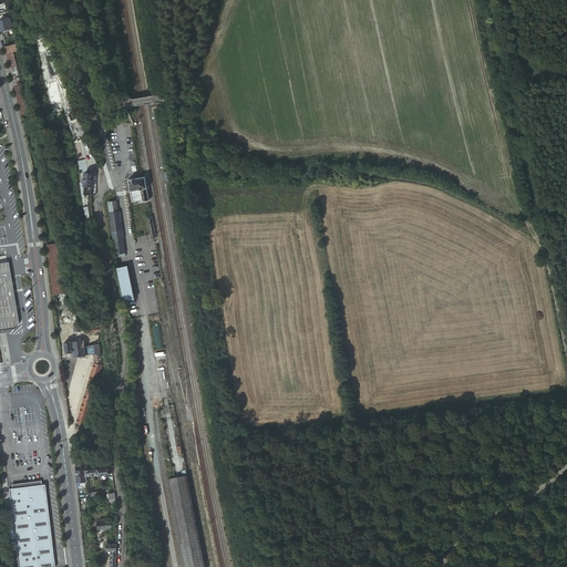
[(0,20),(0,22),(2,31),(17,28),(20,27),(18,16),(10,18),(10,17),(6,19),(0,20)]
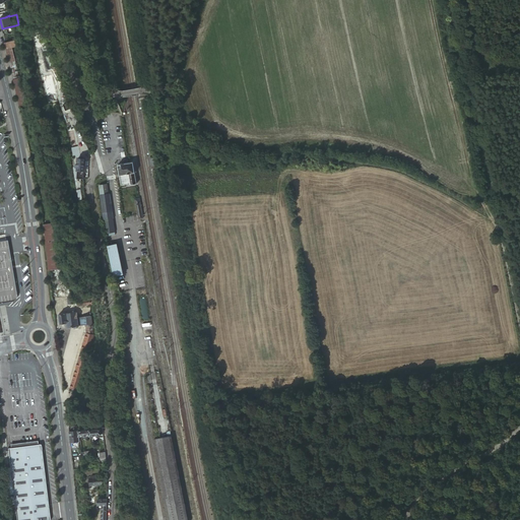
[(16,41),(23,38),(21,30),(14,33),(16,41)]
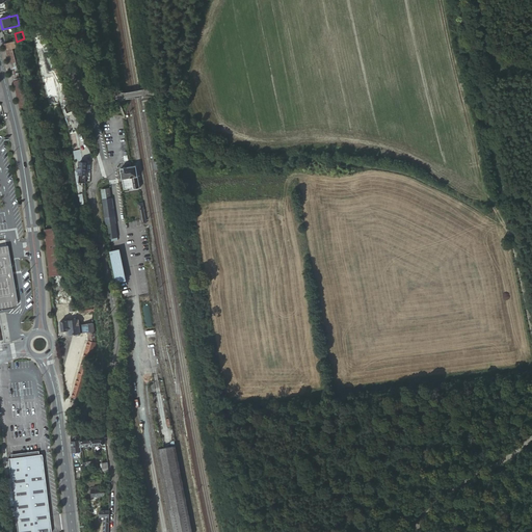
[(21,108),(29,106),(24,80),(32,78),(26,46),(24,38),(17,42),(15,42),(4,45),(21,108)]
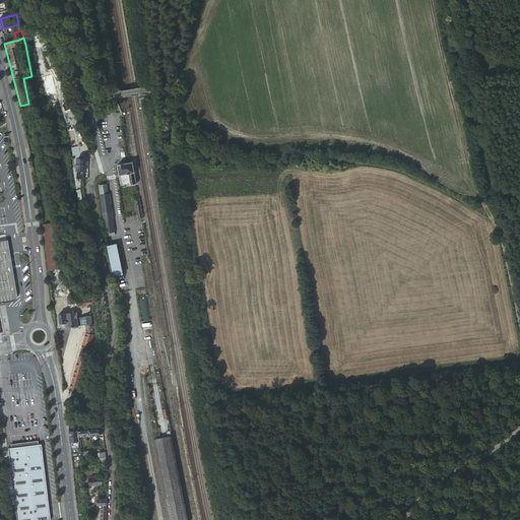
[(77,178),(84,178),(85,158),(78,158),(78,161),(77,163),(76,163),(75,167),(78,167),(77,178)]
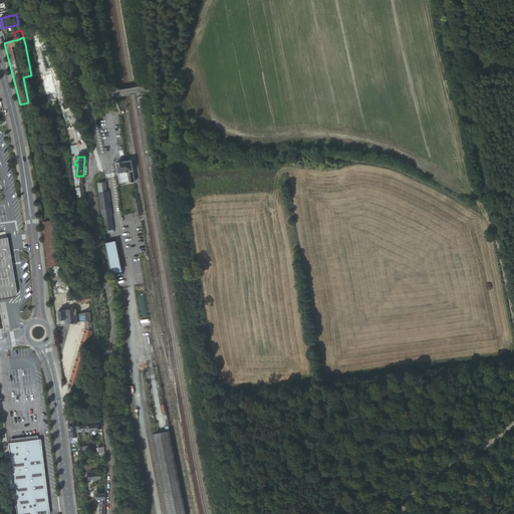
[(133,161),(126,161),(119,162),(116,163),(117,173),(118,173),(134,171),(133,164),(133,161)]
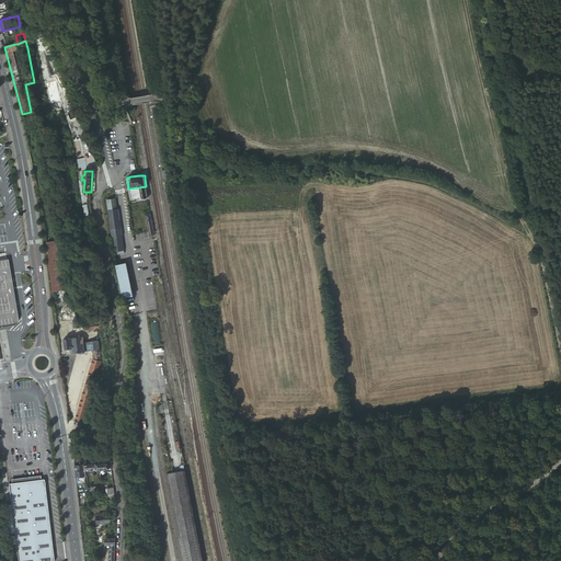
[(148,198),(146,186),(129,189),(132,199),(139,198),(139,199),(148,198)]
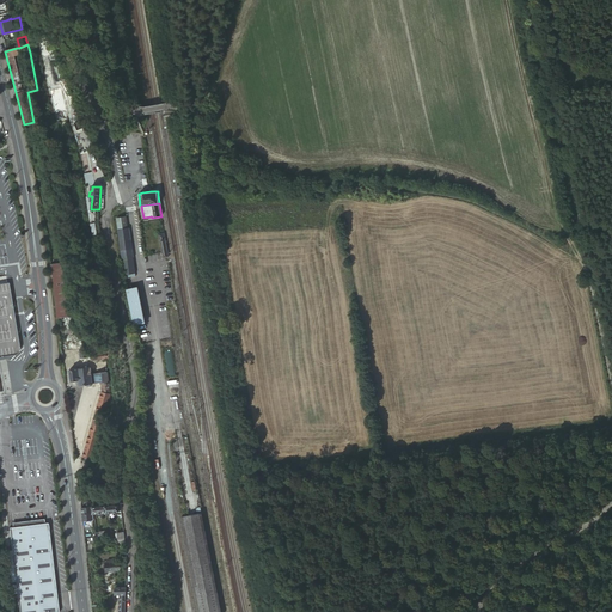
[(134,257),(129,230),(120,231),(123,258),(134,257)]
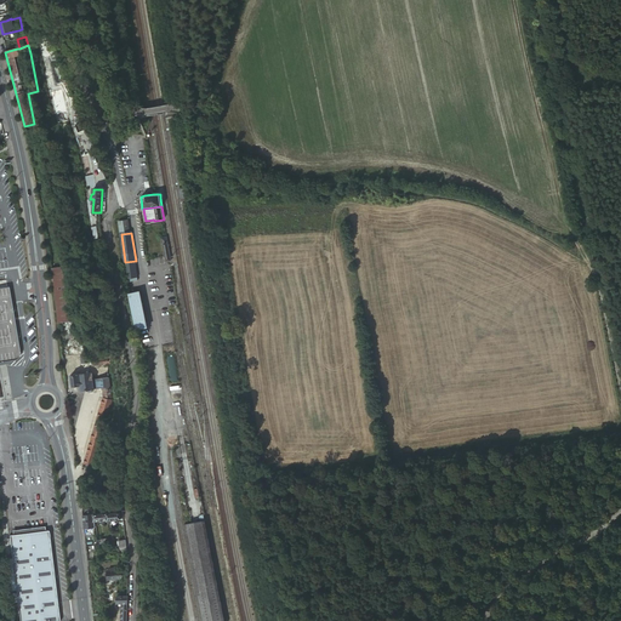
[(171,261),(167,238),(161,239),(165,257),(165,262),(170,261),(171,261)]
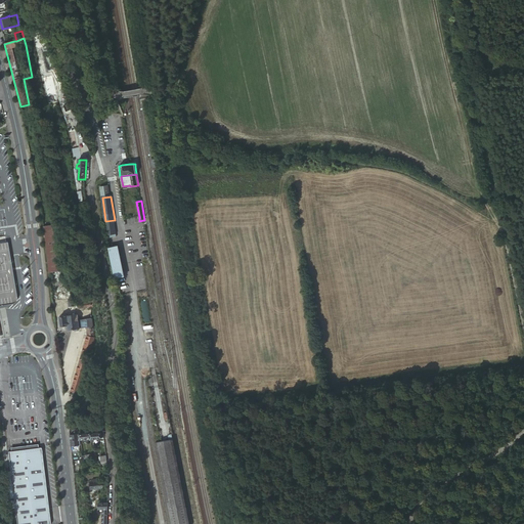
[(57,224),(48,225),(55,271),(64,270),(62,259),(60,239),(57,224)]
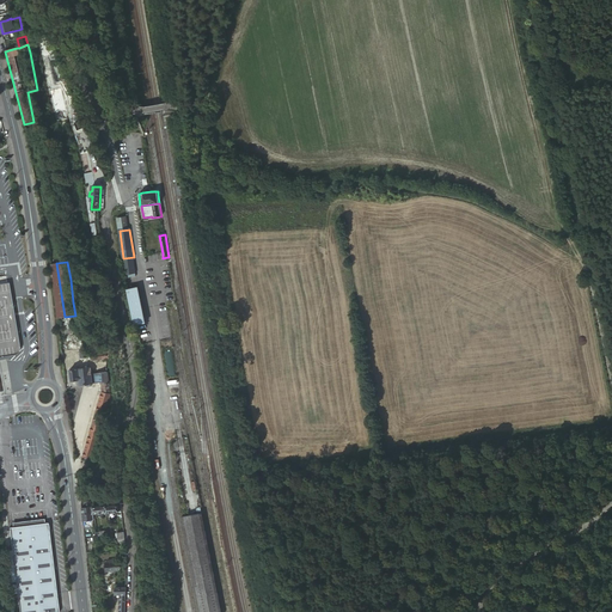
[(56,263),(51,264),(54,277),(59,318),(65,317),(56,263)]
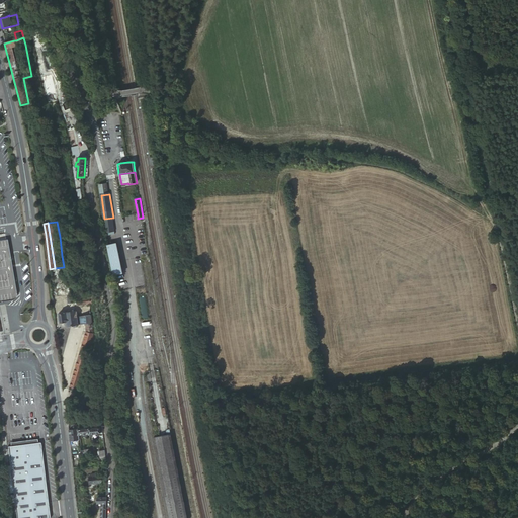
[(124,274),(117,244),(109,245),(115,275),(124,274)]
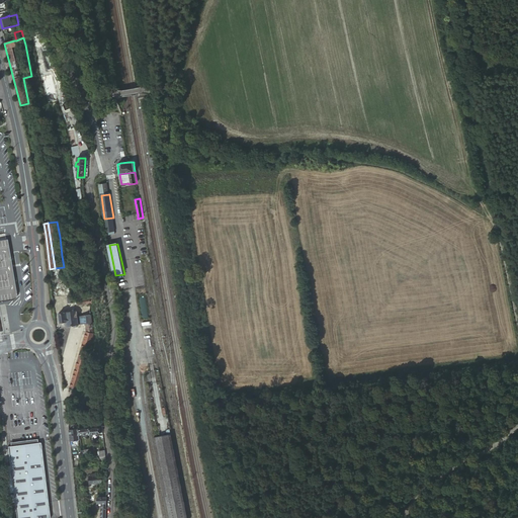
[(64,267),(55,268),(60,304),(69,301),(67,283),(64,267)]
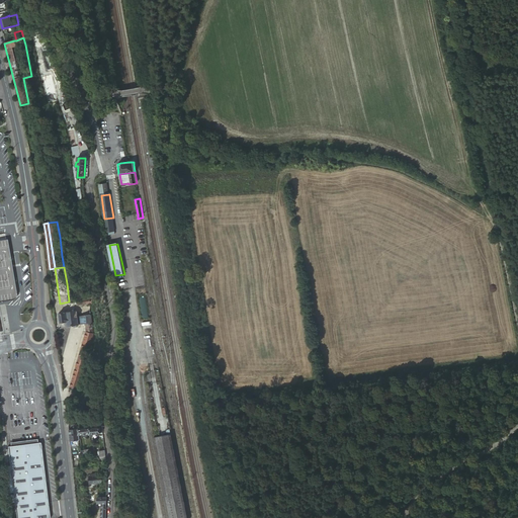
[(62,309),(55,311),(56,314),(59,314),(61,323),(67,322),(68,326),(75,325),(76,326),(77,326),(78,325),(86,324),(86,332),(81,352),(75,372),(71,386),(72,387),(71,391),(77,392),(93,334),(89,305),(92,305),(92,298),(83,299),(82,295),(77,295),(77,297),(76,297),(76,300),(77,305),(71,306),(71,308),(72,312),(71,312),(70,312),(63,313),(62,309)]
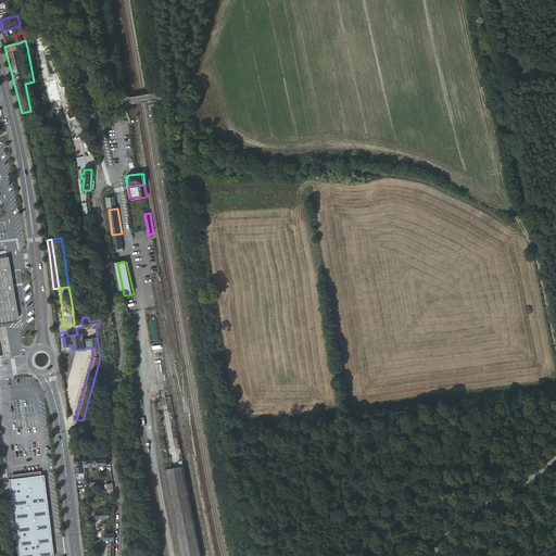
[(64,326),(58,326),(59,333),(66,331),(76,330),(76,328),(83,327),(81,323),(79,323),(74,324),(64,326)]
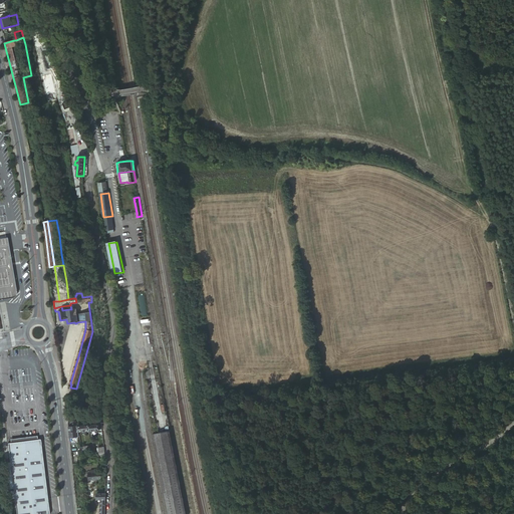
[(68,367),(74,369),(80,349),(73,347),(70,346),(60,343),(63,369),(67,370),(68,367)]
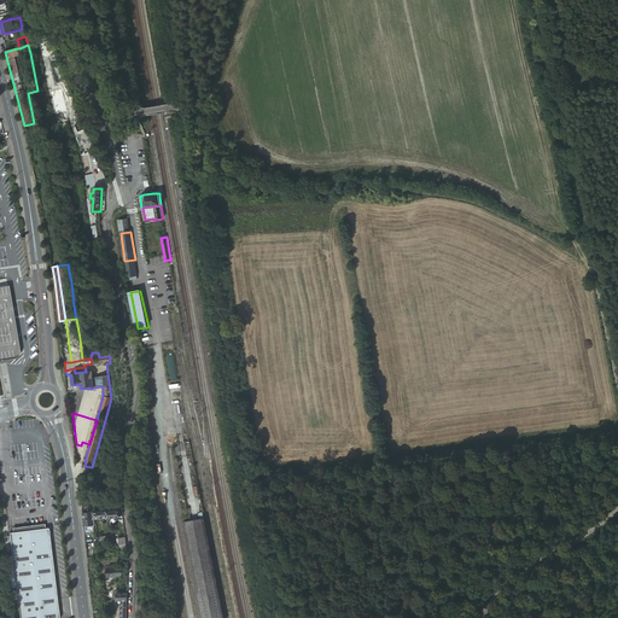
[(123,516),(122,506),(114,507),(114,509),(108,511),(108,518),(121,517),(121,516),(123,516)]
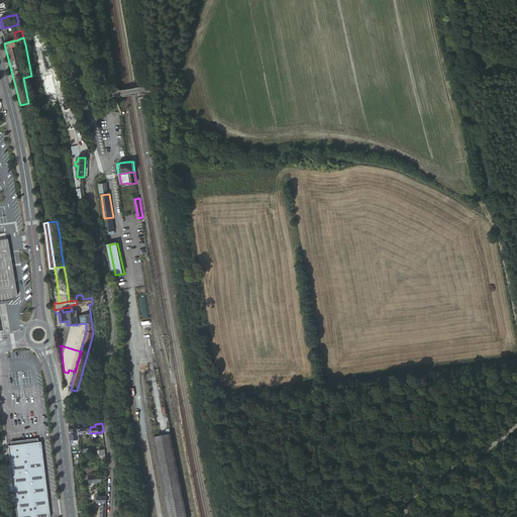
[(79,428),(78,424),(70,425),(69,425),(70,435),(79,433),(79,428)]
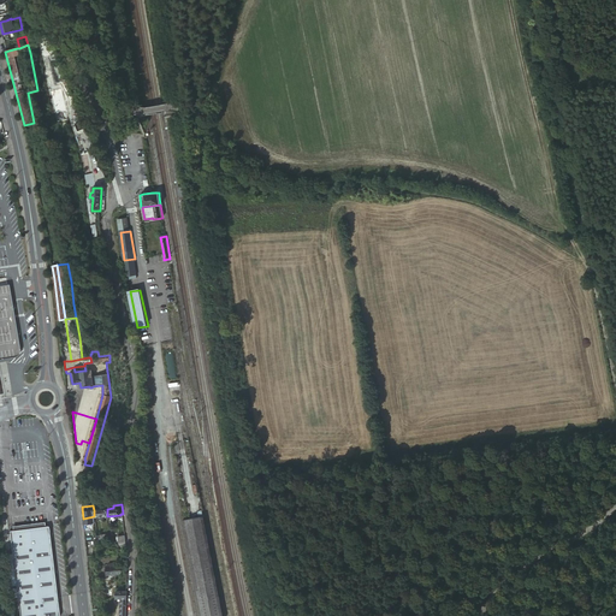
[(107,516),(107,509),(106,509),(106,507),(98,507),(98,510),(94,510),(94,516),(94,517),(107,516)]
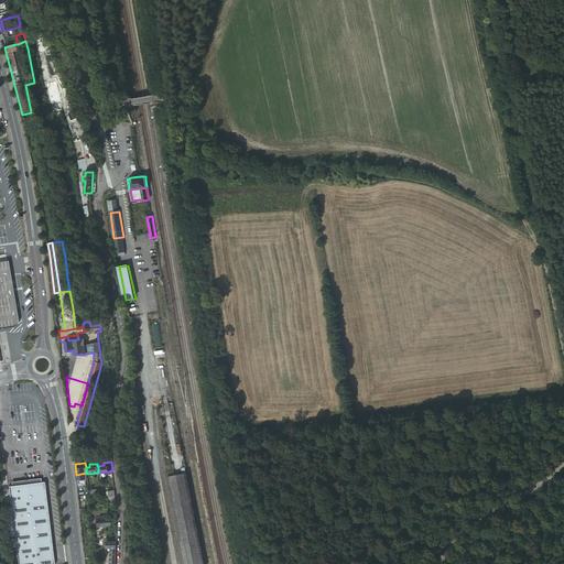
[(86,474),(86,473),(76,475),(78,485),(87,484),(86,474)]
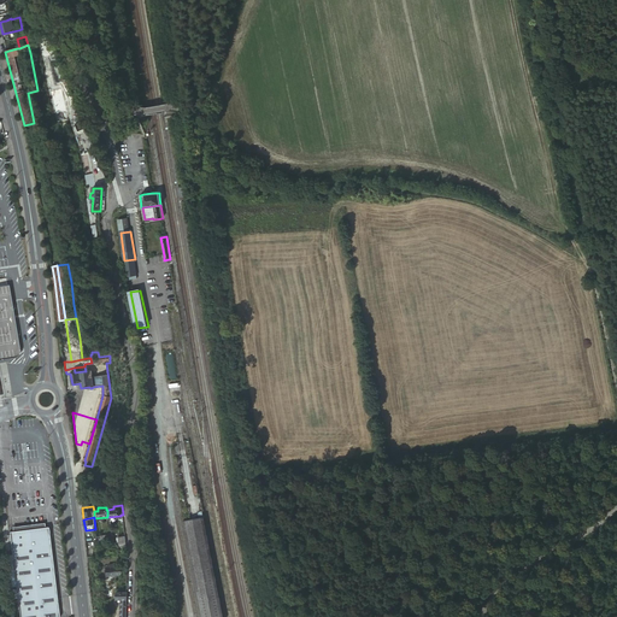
[(59,616),(50,526),(45,527),(19,529),(10,530),(19,616),(59,616)]
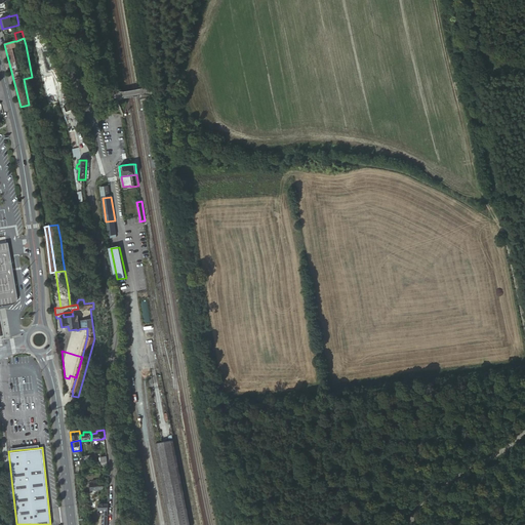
[(89,482),(90,490),(104,489),(104,481),(89,482)]
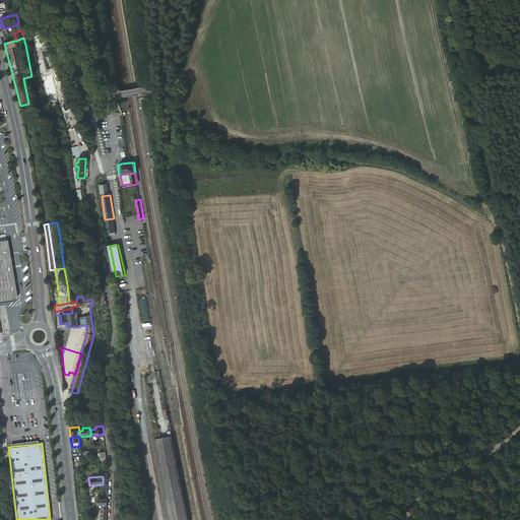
[(107,519),(107,515),(108,507),(108,499),(98,499),(98,505),(102,506),(101,519),(107,519)]
